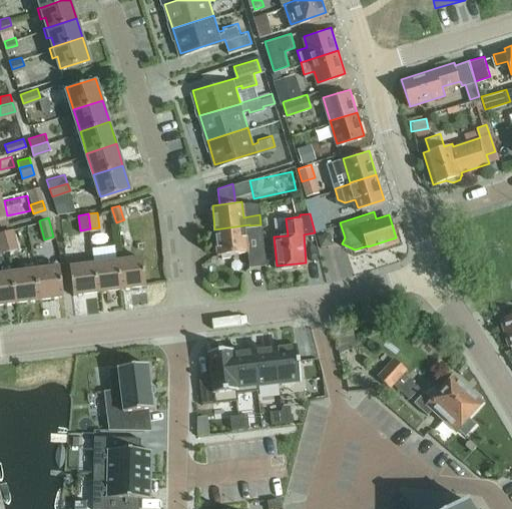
[(250,234),(249,225),(249,224),(214,229),(217,253),(222,252),(222,256),(232,255),(231,251),(247,249),(245,234),(250,234)]
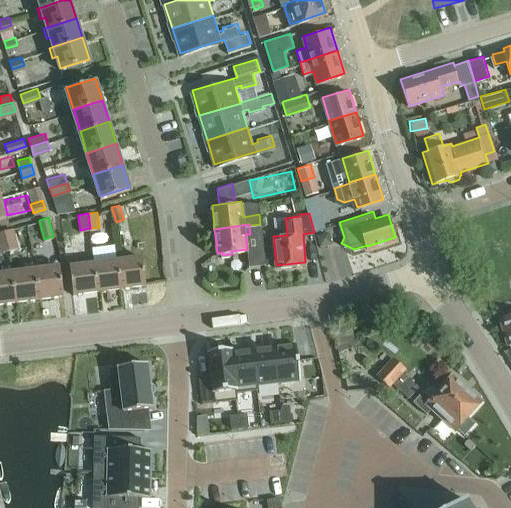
[(5,230),(11,248),(20,245),(15,227),(5,230)]
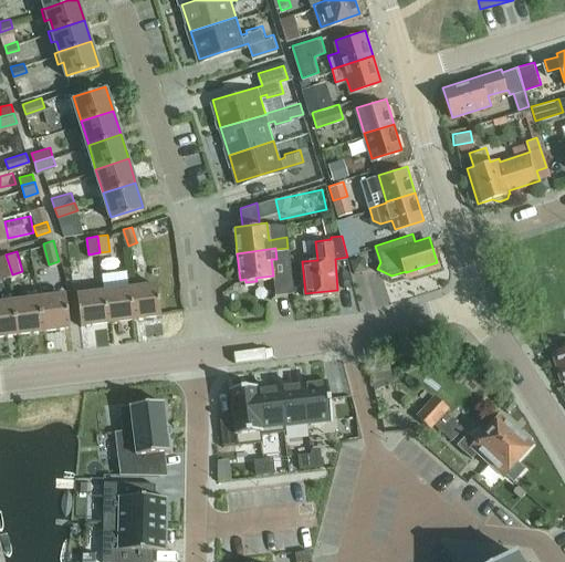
[(0,277),(0,278),(12,274),(6,255),(0,256),(0,277)]
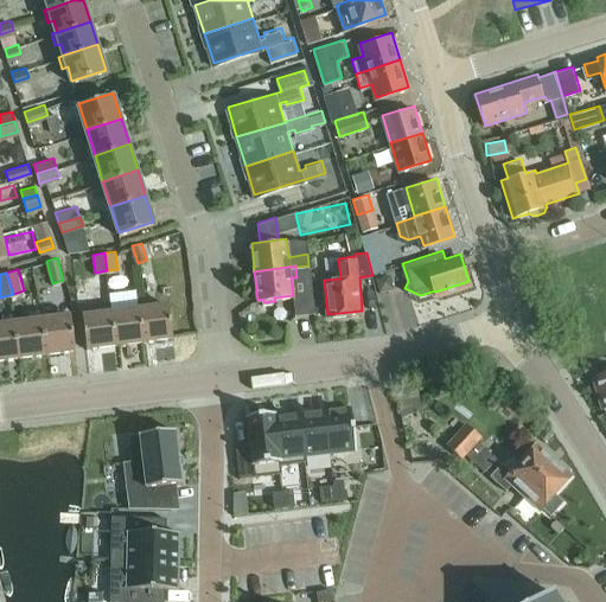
[(140,307),(144,340),(172,337),(167,303),(140,307)]
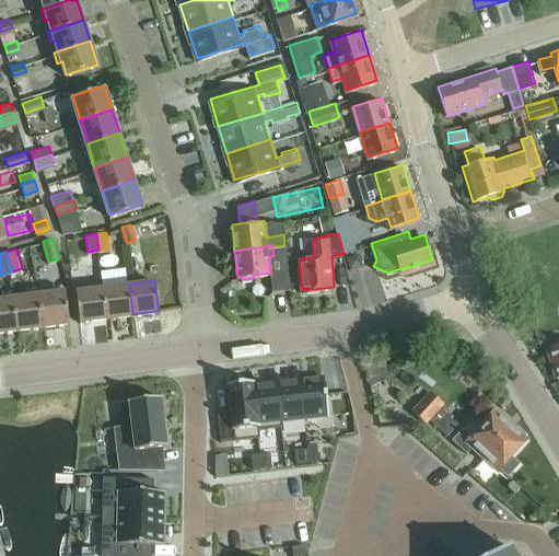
[(104,287),(108,316),(132,314),(129,284),(104,287)]
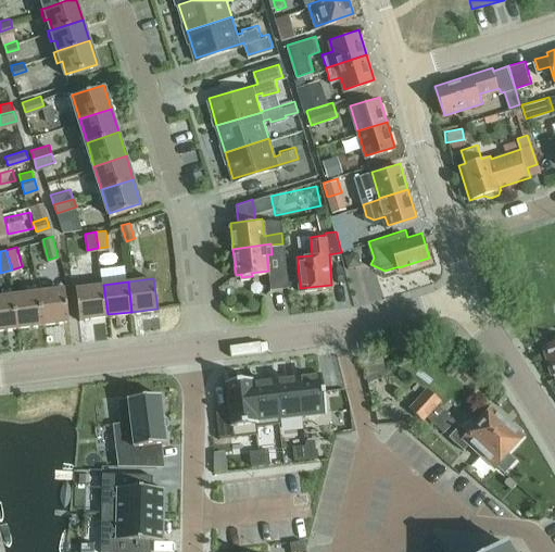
[(79,318),(108,314),(103,285),(75,288),(79,318)]
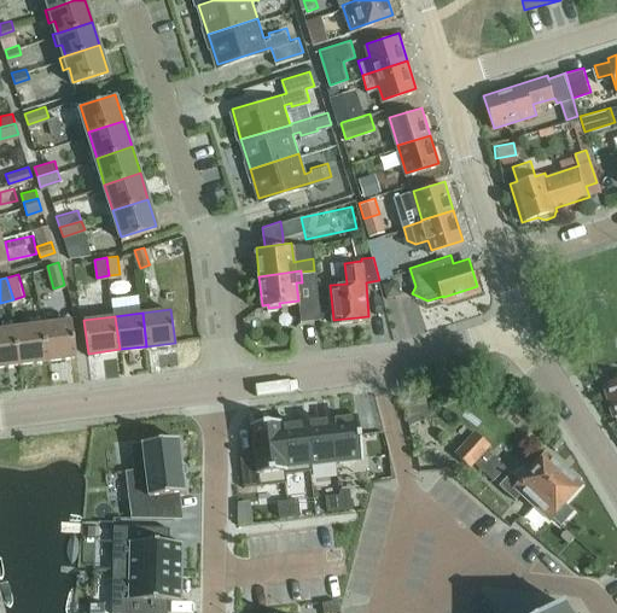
[(42,323),(47,358),(76,355),(71,320),(42,323)]
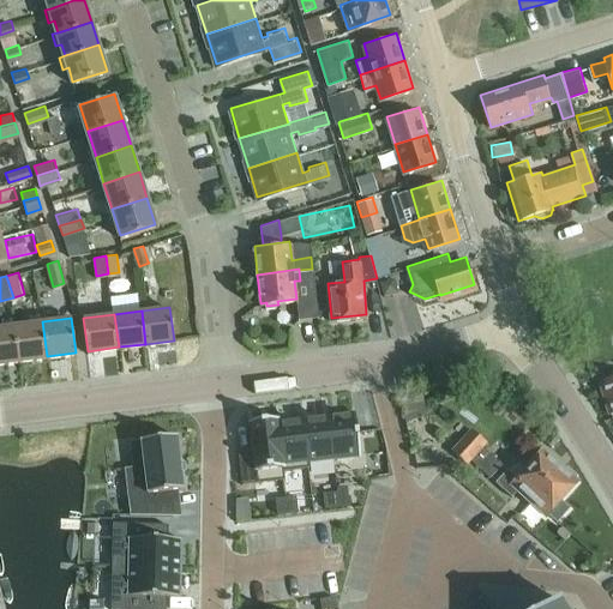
[(18,360),(47,356),(42,321),(14,325),(18,360)]
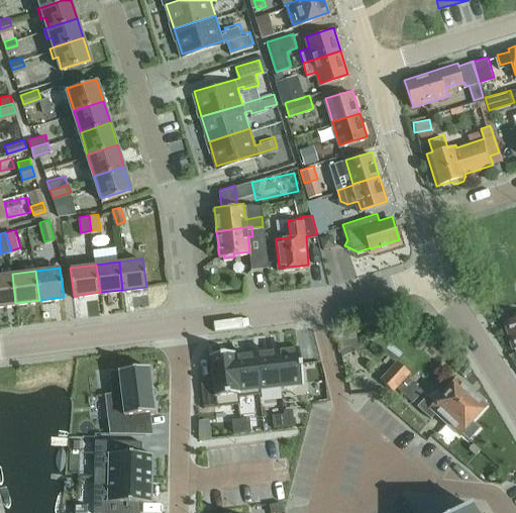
[(0,305),(15,303),(12,274),(0,275),(0,305)]
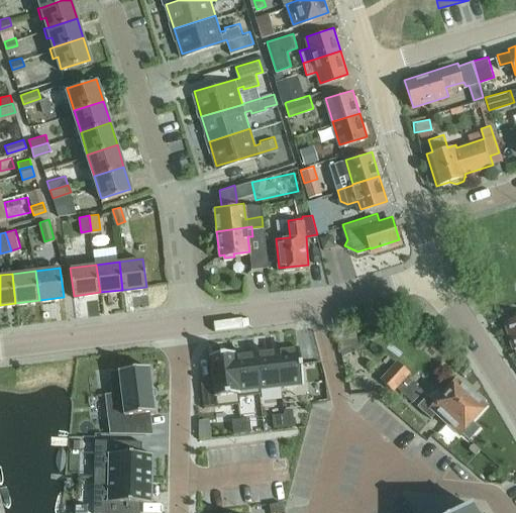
[(515,313),(510,315),(509,319),(507,319),(515,347),(515,313)]
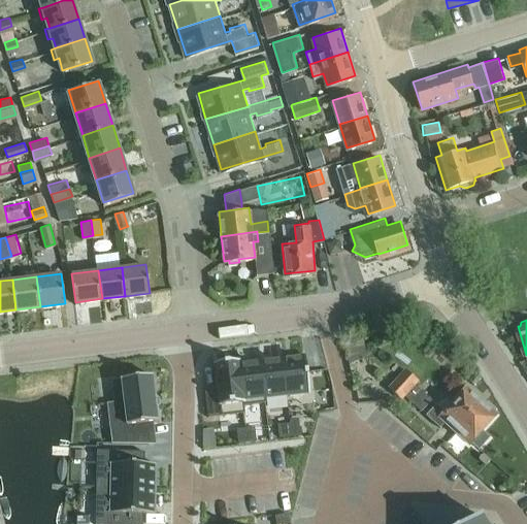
[(305,353),(283,356),(287,392),(310,389),(305,353)]
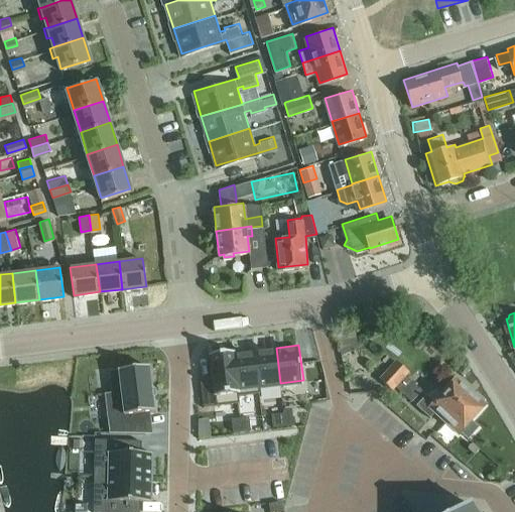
[(276,348),(254,350),(259,386),(280,383),(276,348)]
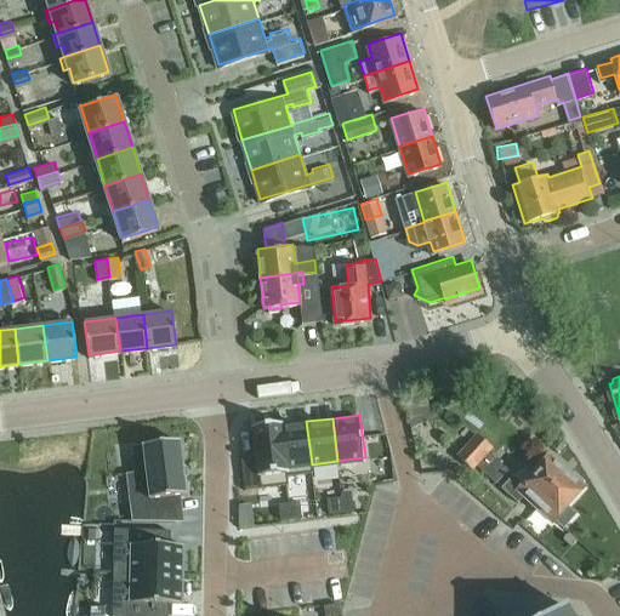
[(256,456),(242,457),(245,486),(288,482),(286,473),(280,425),(280,421),(252,425),(256,456)]
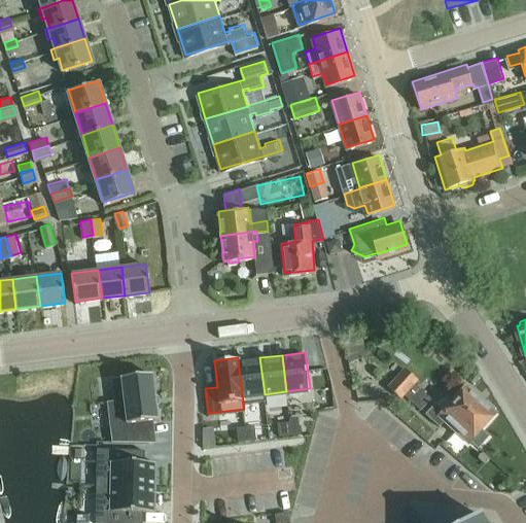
[(259,357),(238,360),(243,402),(265,398),(265,394),(259,357)]
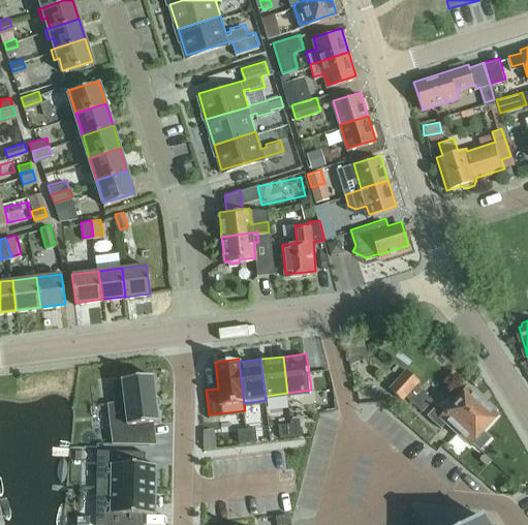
[(403,399),(407,395),(417,383),(421,379),(406,367),(390,385),(403,399)]
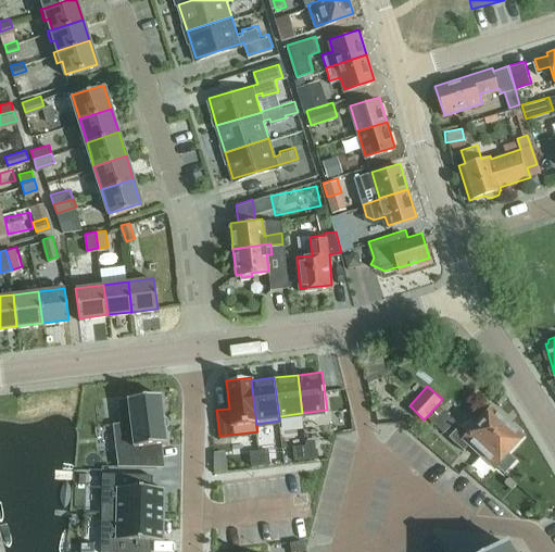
[(122,422),(114,423),(120,463),(156,464),(154,442),(162,441),(166,441),(165,426),(166,426),(165,424),(164,415),(164,414),(163,414),(161,392),(118,398),(122,422)]
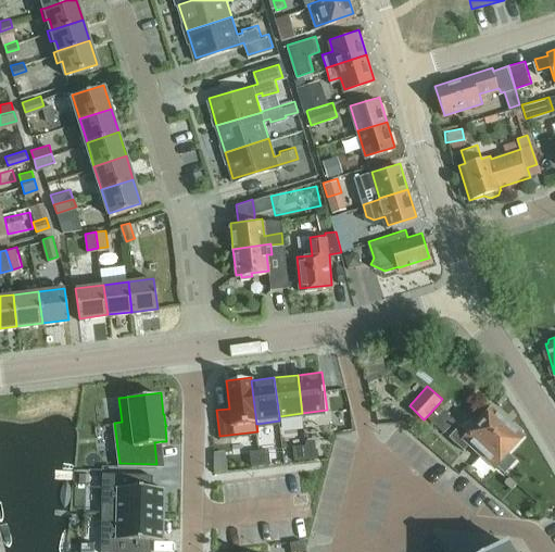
[(456,418),(439,403),(428,415),(444,430),(456,418)]
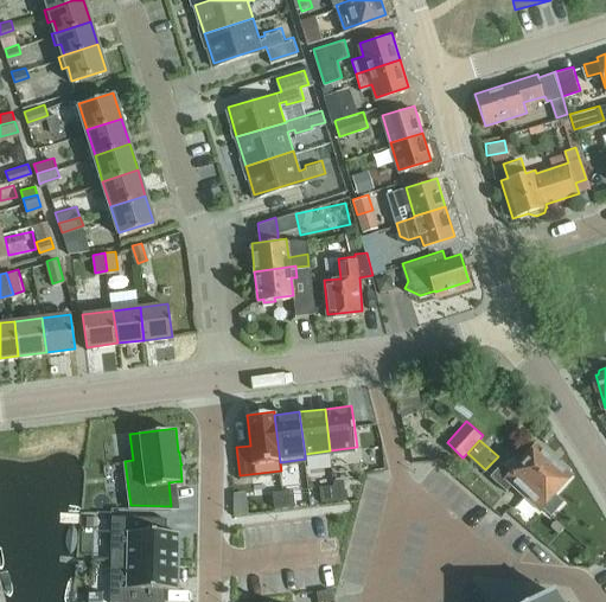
[(553,492),(569,473),(536,443),(512,471),(502,461),(490,473),(506,487),(512,480),(541,505),(542,504),(550,512),(562,499),(553,492)]
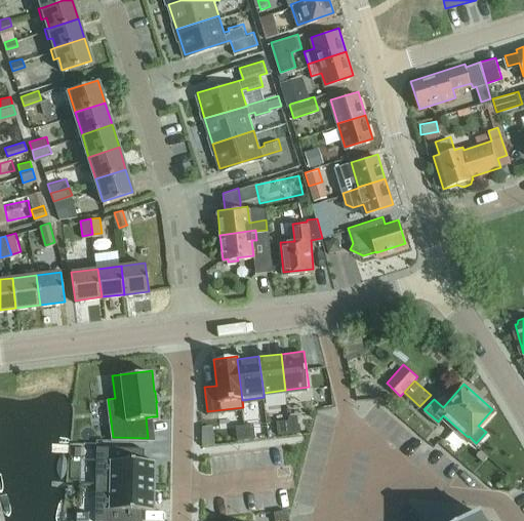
[(297,413),(288,414),(289,418),(290,431),(298,430),(297,413)]
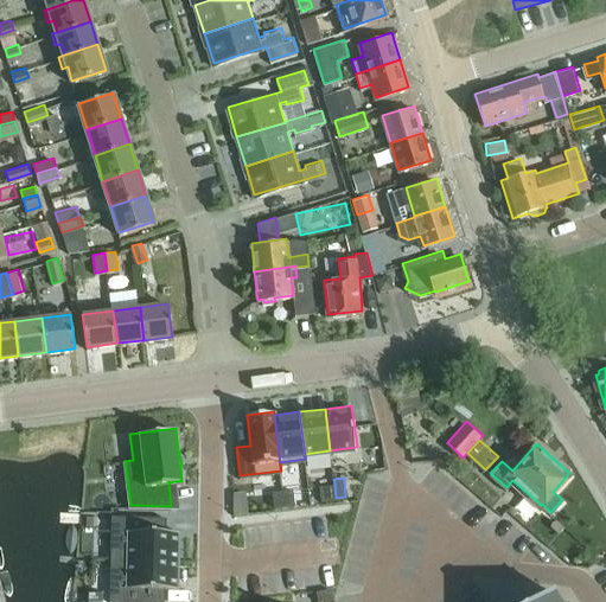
[(335,484),(320,485),(321,499),(336,498),(335,484)]
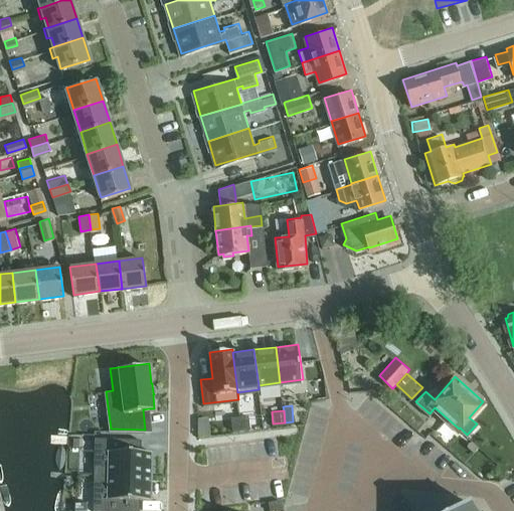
[(248,413),(240,414),(241,428),(249,427),(248,413)]
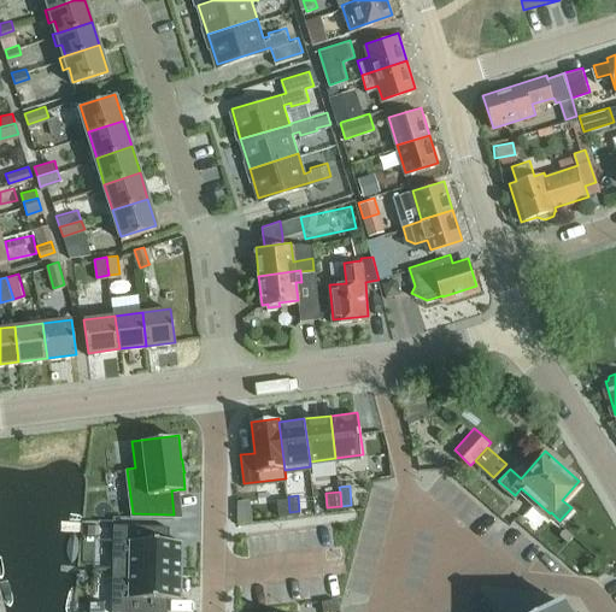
[(288,496),(277,498),(279,513),(289,512),(288,496)]
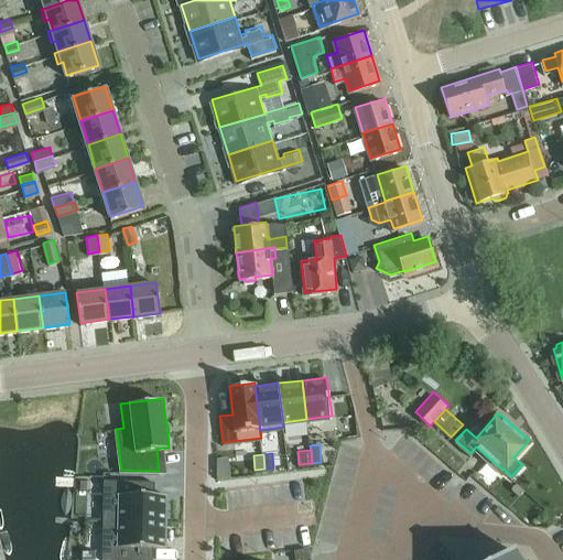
[(104,478),(104,518),(168,519),(168,493),(154,493),(154,480),(104,478)]
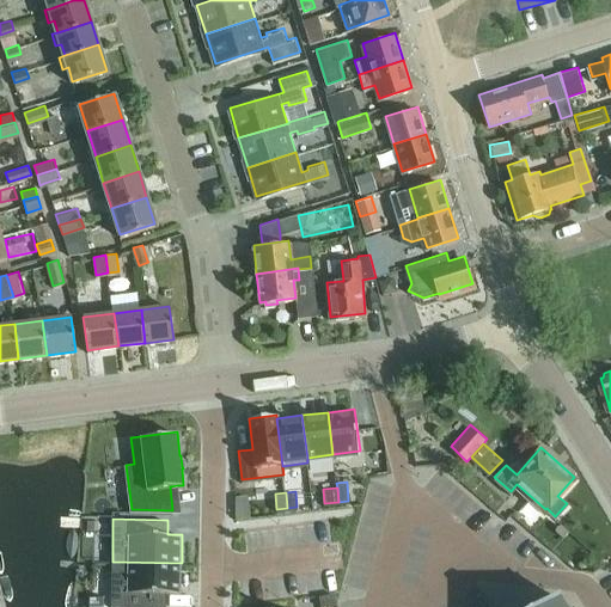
[(112,562),(111,605),(166,606),(166,592),(181,592),(182,563),(112,562)]
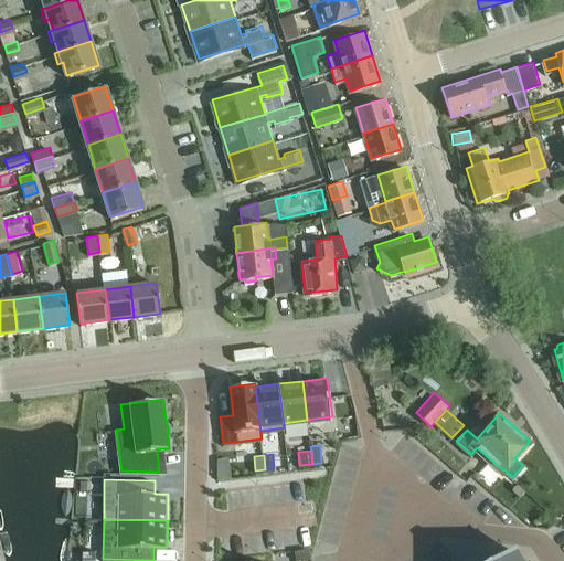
[(309,547),(295,549),(296,559),(310,557),(309,547)]
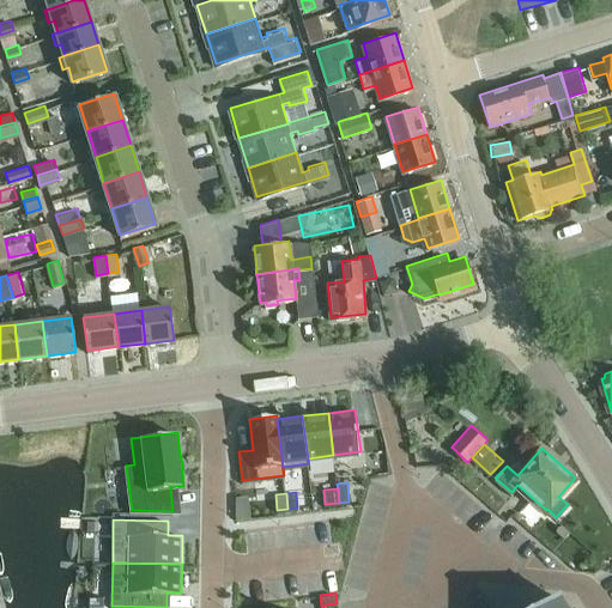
[(90,595),(89,607),(103,607),(104,595),(90,595)]
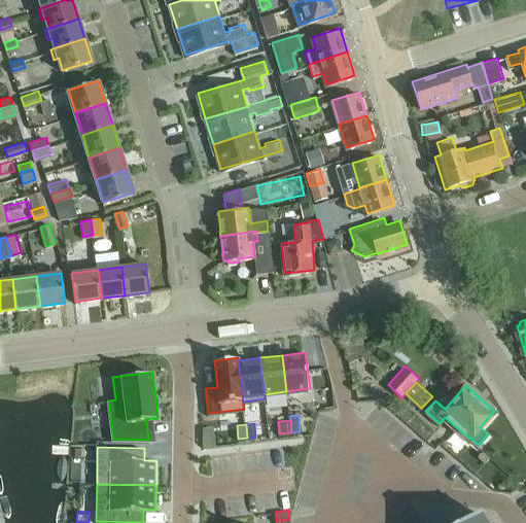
[(487,522),(480,512),(461,522),(487,522)]
